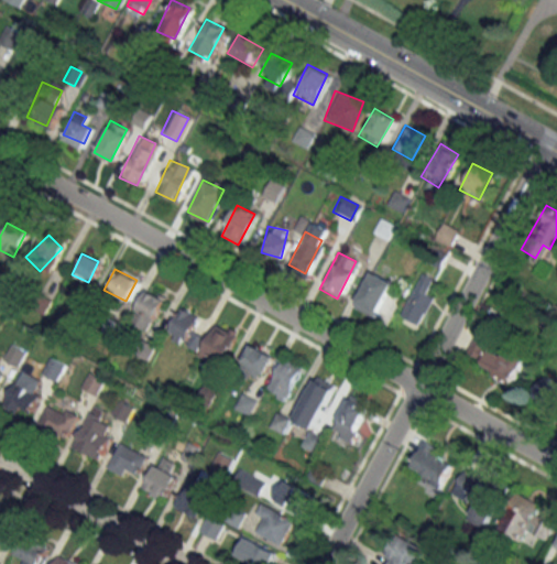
[(388,282),(367,271),(349,306),(370,317),(388,282)]
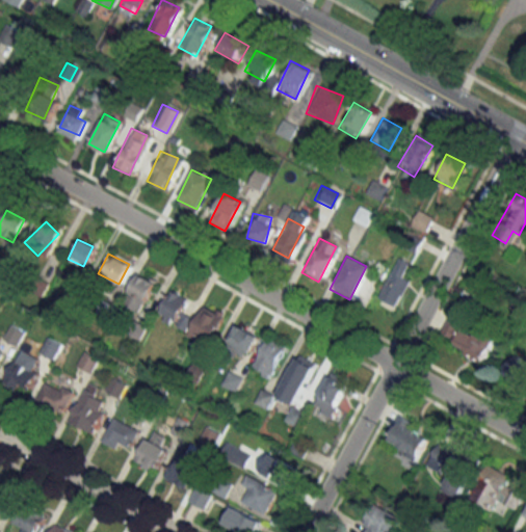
[(390,307),(405,281),(397,275),(404,264),(395,258),(372,296),(390,307)]
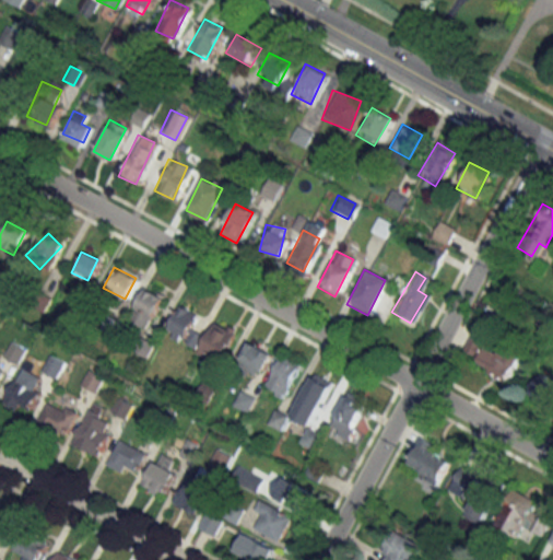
[(159,298),(143,288),(126,319),(141,328),(159,298)]
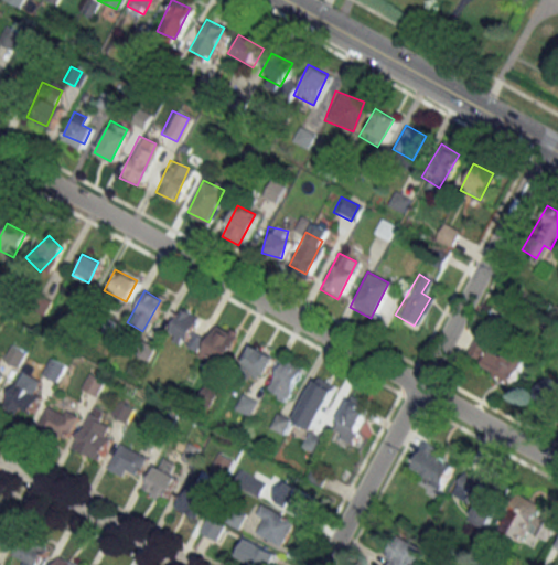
[(195,316),(175,308),(163,338),(191,350),(196,338),(186,334),(195,316)]
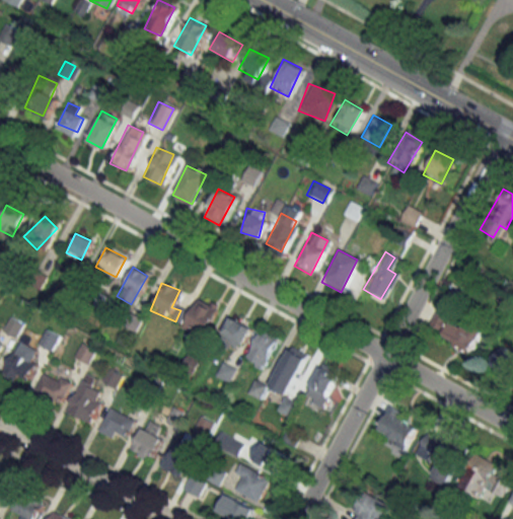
[(179,327),(199,338),(215,306),(196,296),(179,327)]
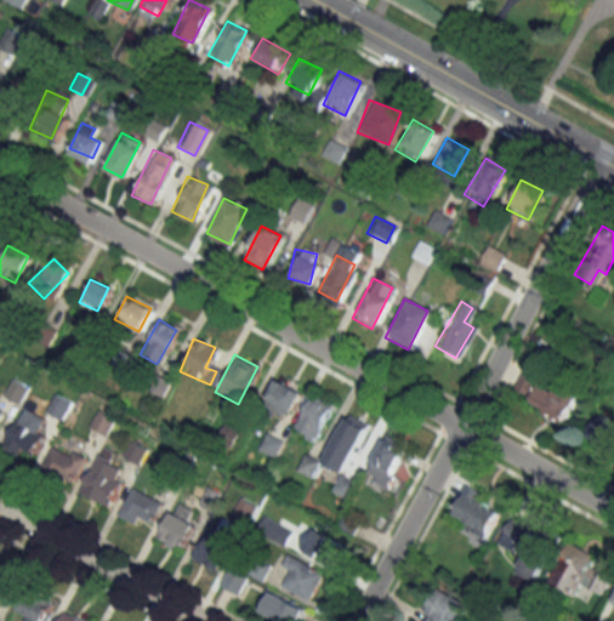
[(557,423),(570,398),(518,370),(509,388),(528,398),(523,405),(557,423)]
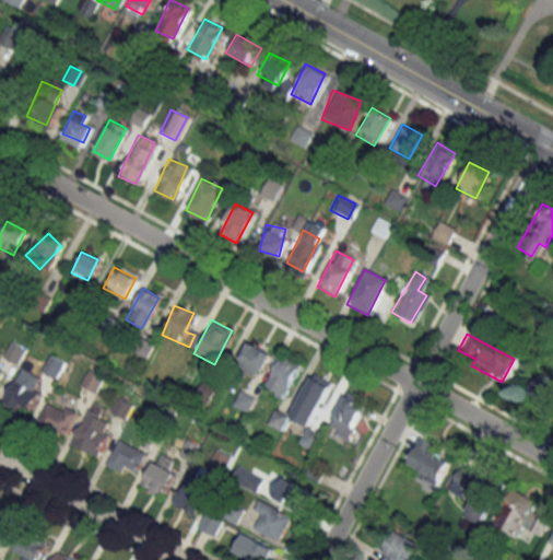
[(232,363),(254,376),(268,353),(245,340),(232,363)]
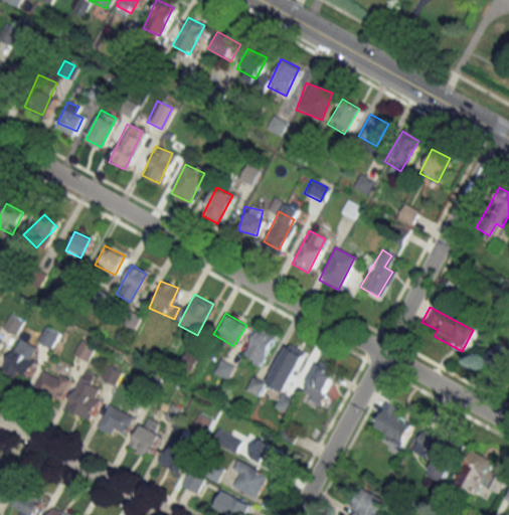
[(35,341),(46,347),(54,333),(43,327),(35,341)]
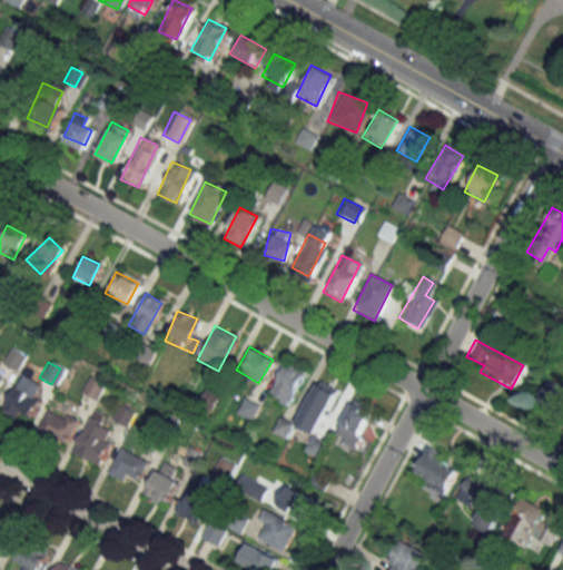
[(300,371),(282,362),(265,395),(283,404),(300,371)]
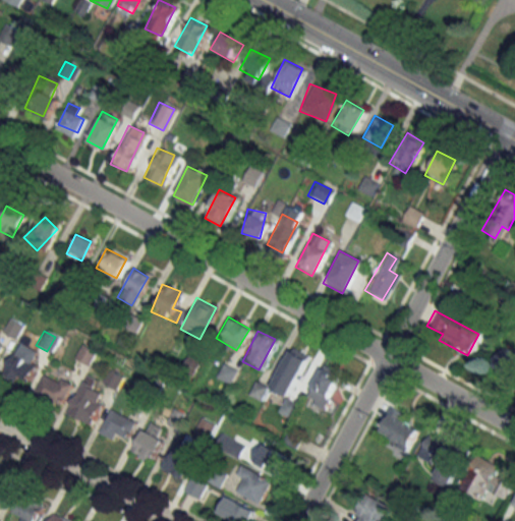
[(19,385),(38,354),(17,342),(0,371),(0,374),(19,385)]
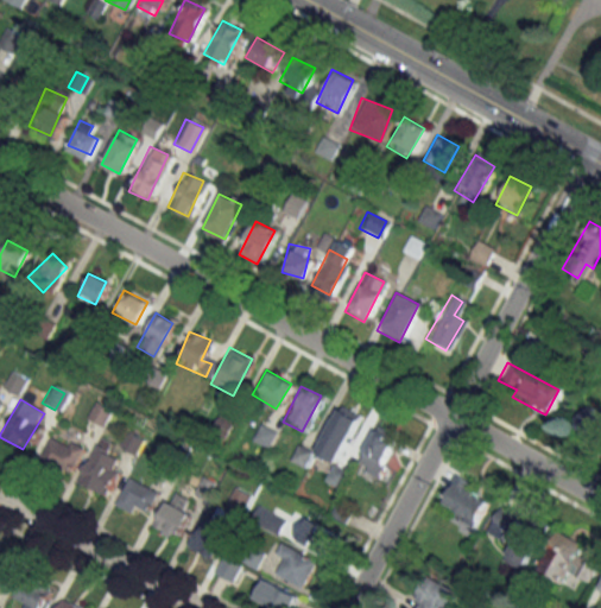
[(107,410),(93,401),(83,418),(97,426),(107,410)]
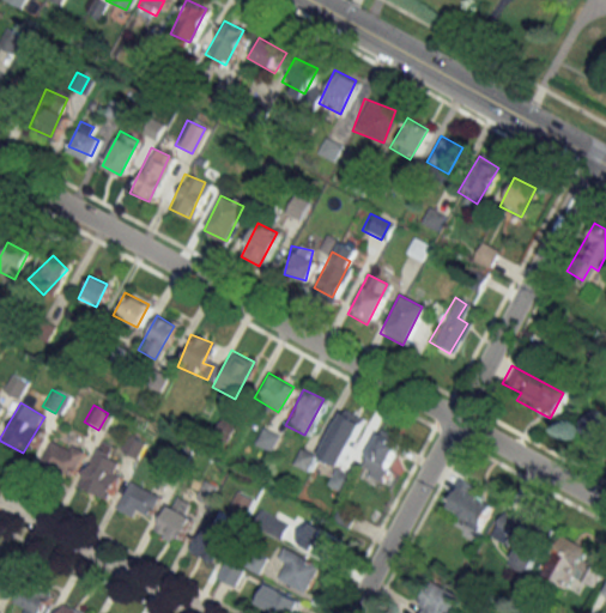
[(314,455),(333,465),(358,418),(340,407),(314,455)]
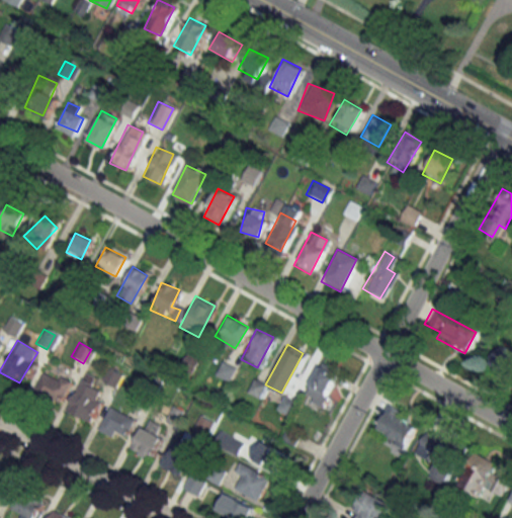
[(511,348),(509,347),(507,352),(495,345),(486,362),(511,376),(511,348)]
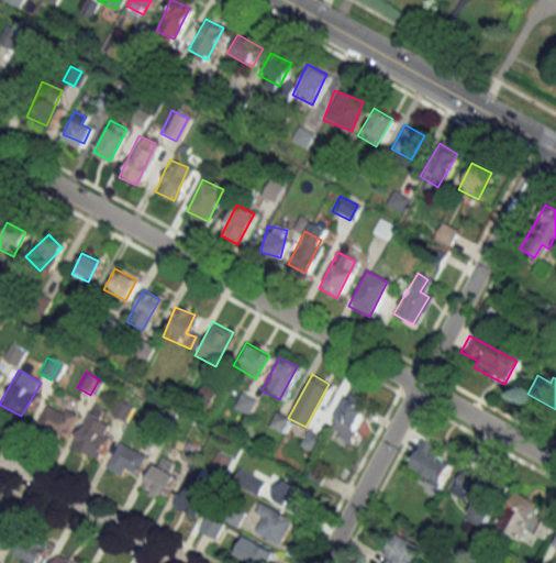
[(333,420),(351,428),(362,403),(343,395),(333,420)]
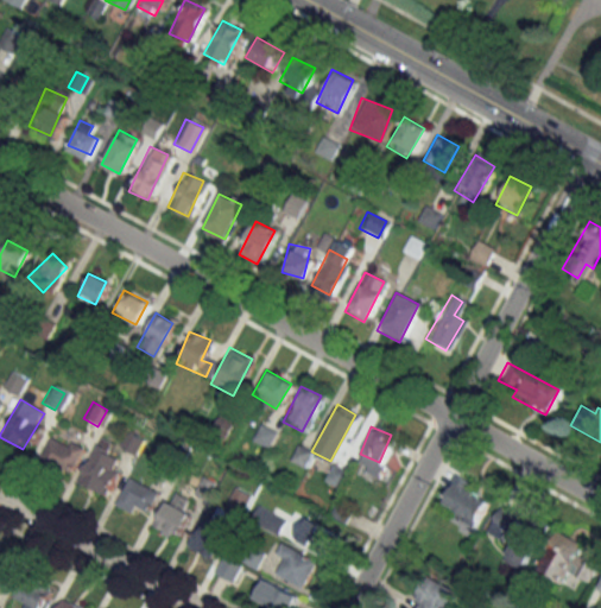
[(131,455),(138,438),(125,432),(116,448),(131,455)]
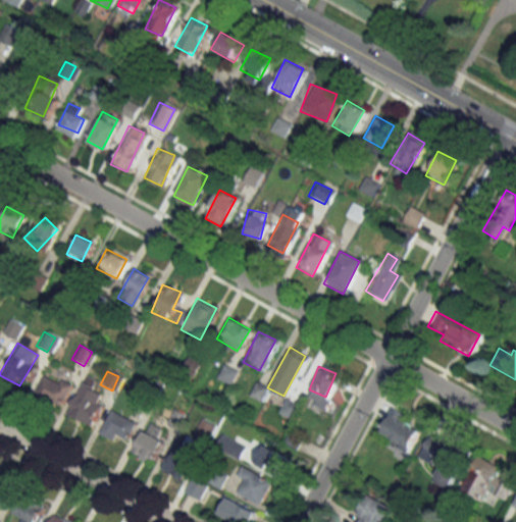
[(67,385),(41,372),(32,393),(57,405),(67,385)]
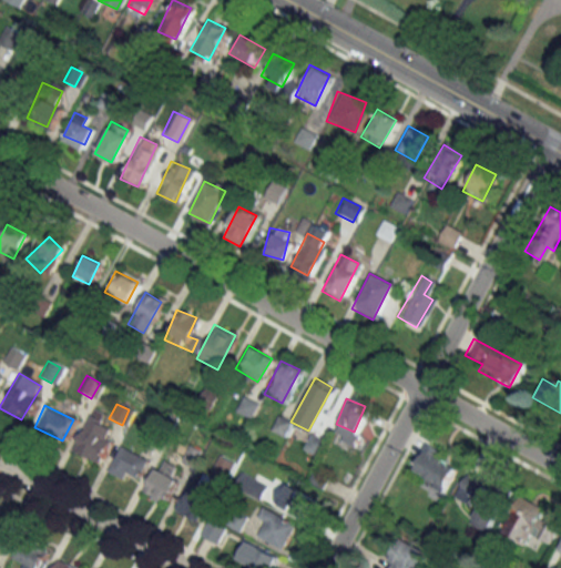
[(69,448),(92,462),(111,429),(87,416),(69,448)]
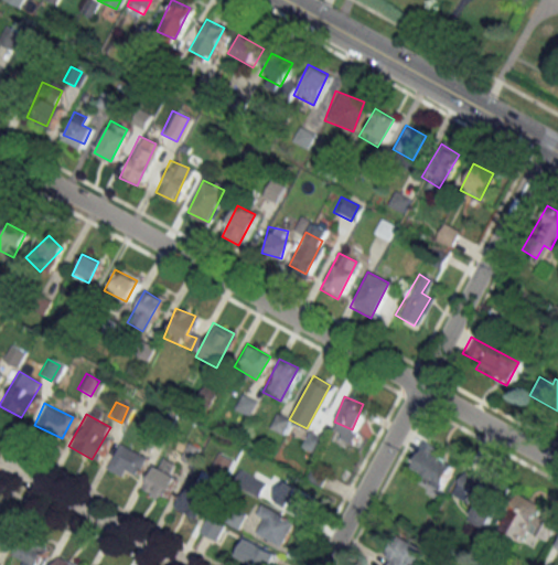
[(436,488),(450,461),(418,444),(404,470),(436,488)]
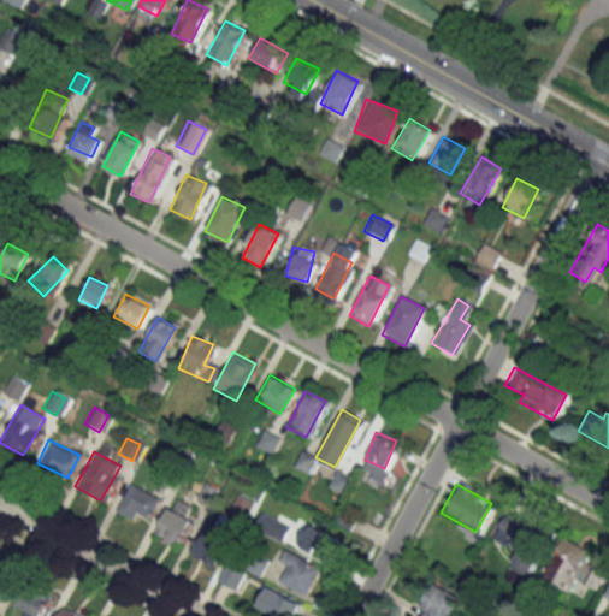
[(249,502),(235,493),(226,507),(241,516),(249,502)]
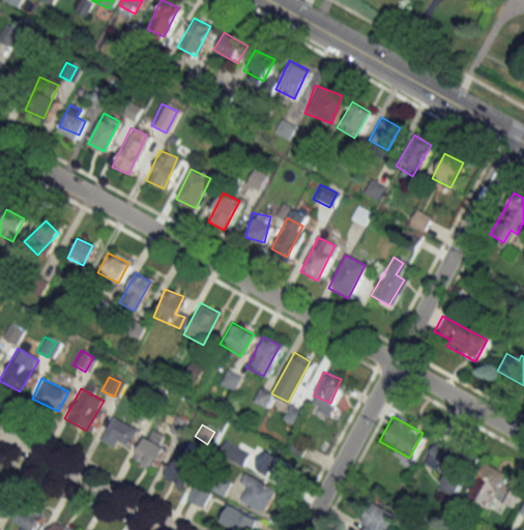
[(146,470),(163,445),(146,433),(128,458),(146,470)]
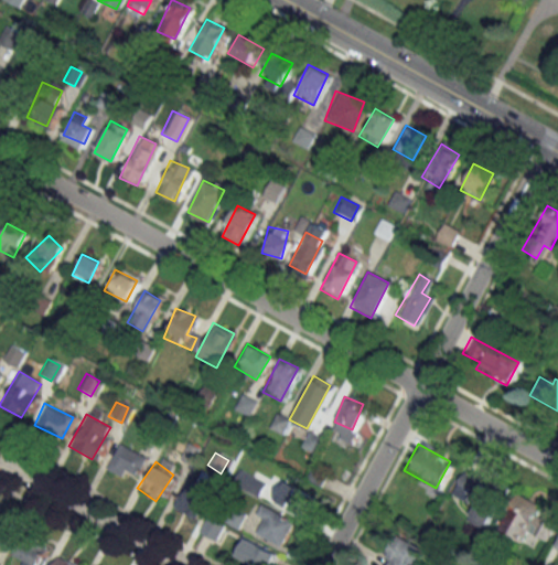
[(254,496),(261,482),(237,470),(231,483),(254,496)]
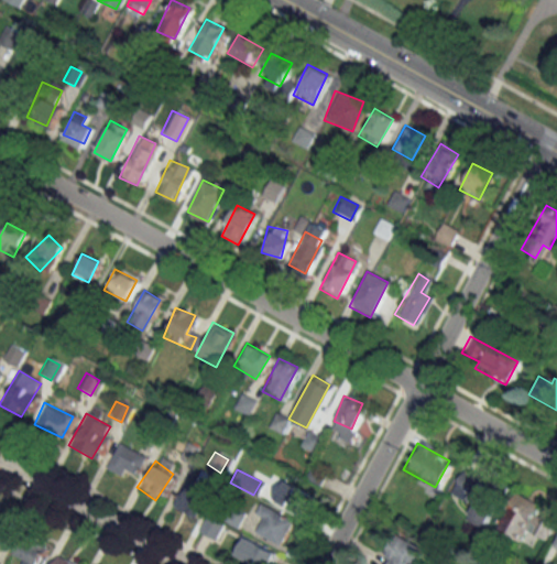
[(468,505),(461,519),(481,529),(498,490),(457,473),(447,495),(468,505)]
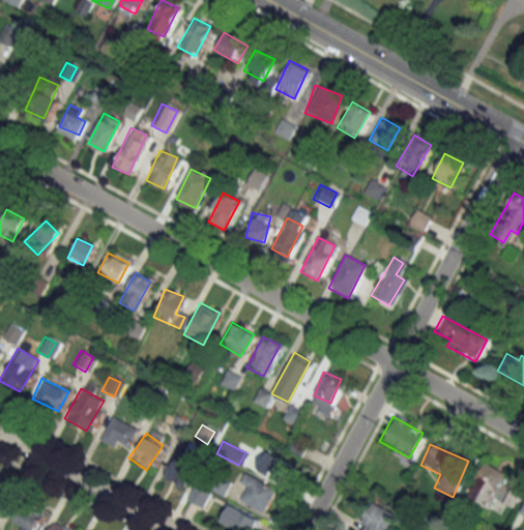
[(180,487),(194,461),(173,450),(159,475),(180,487)]
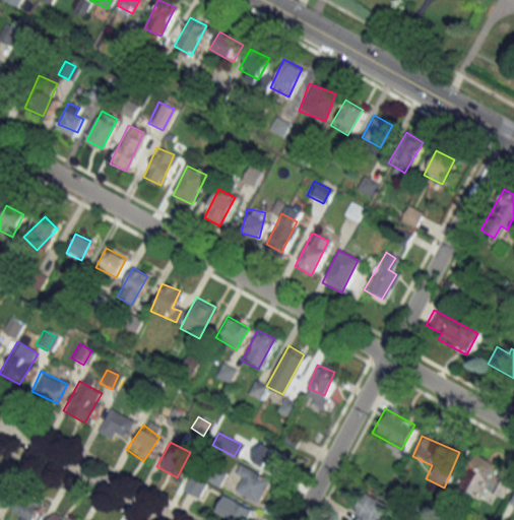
[(276,453),(258,442),(248,458),(266,469),(276,453)]
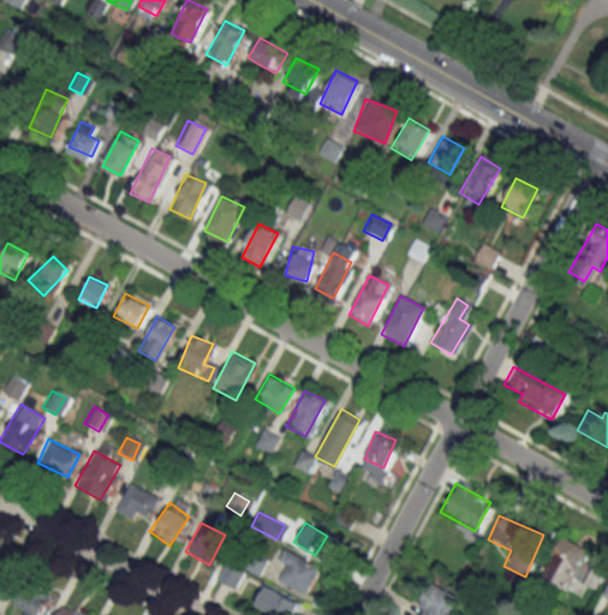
[(601,567),(582,557),(584,551),(560,539),(541,578),(562,589),(568,578),(590,589),(601,567)]
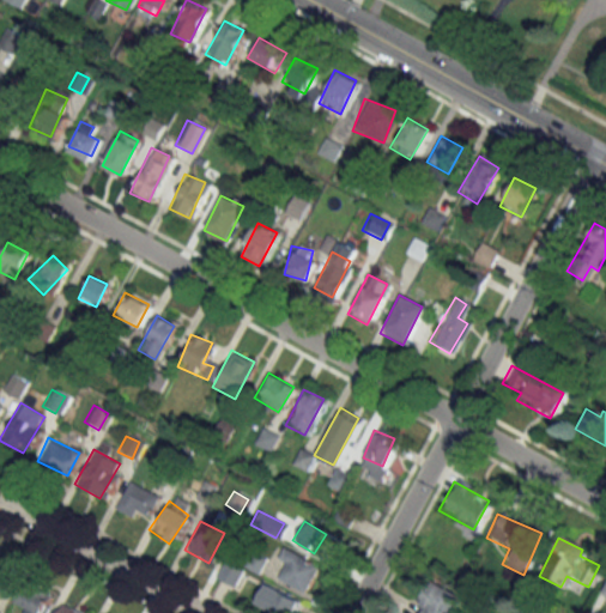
[(282,565),(274,578),(301,593),(315,565),(280,547),(273,562),(282,565)]
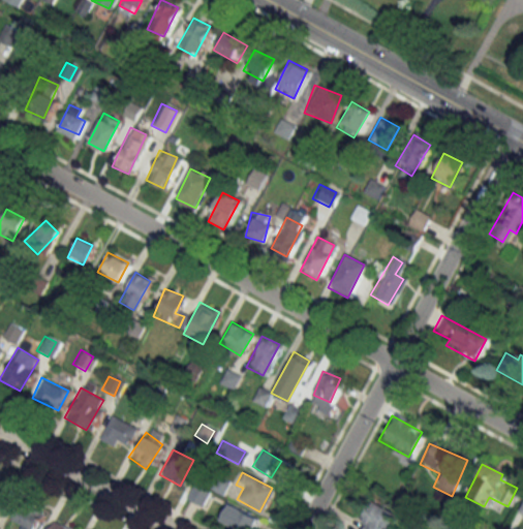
[(183,497),(197,505),(206,493),(192,484),(183,497)]
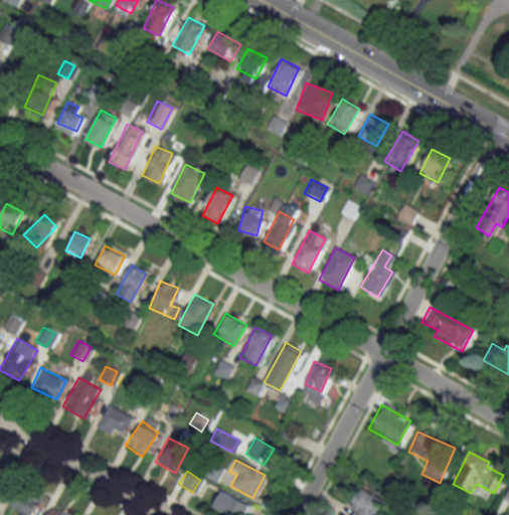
[(13,514),(32,514),(40,499),(17,488),(6,511),(13,514)]
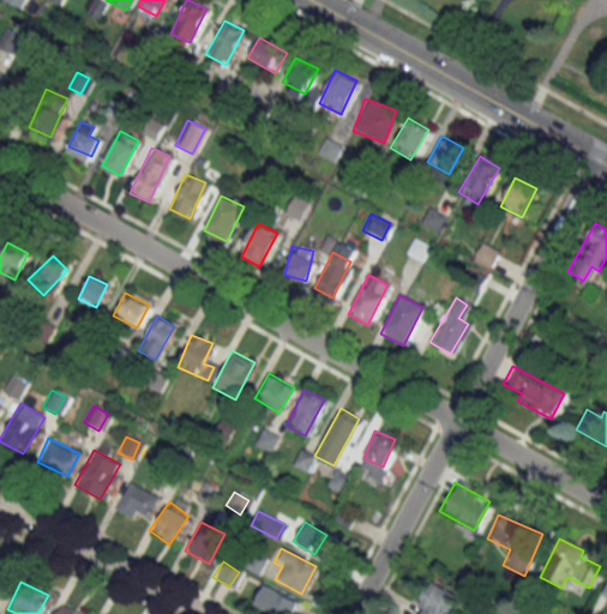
[(448,613),(457,595),(425,582),(410,613),(448,613)]
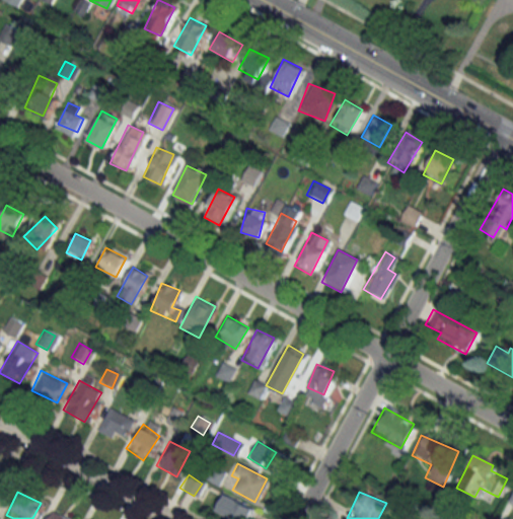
[(245,518),(250,509),(218,493),(210,510),(229,518),(245,518)]
